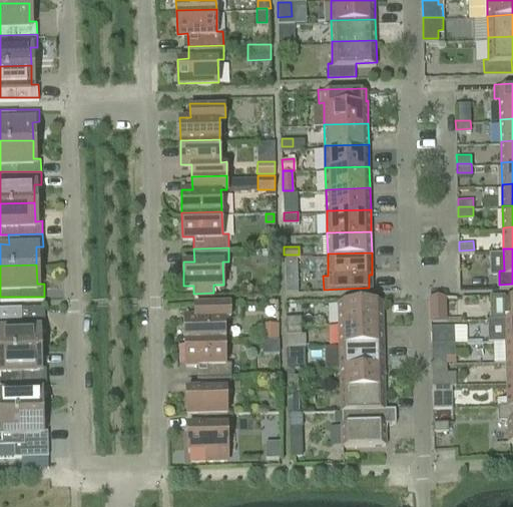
[(445,294),(430,295),(430,319),(446,319),(445,308),(457,308),(457,294),(445,295),(445,294)]
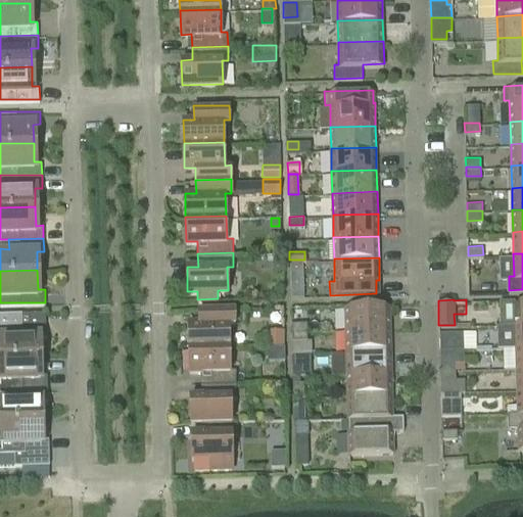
[(346,327),(390,326),(390,303),(345,304),(346,327)]
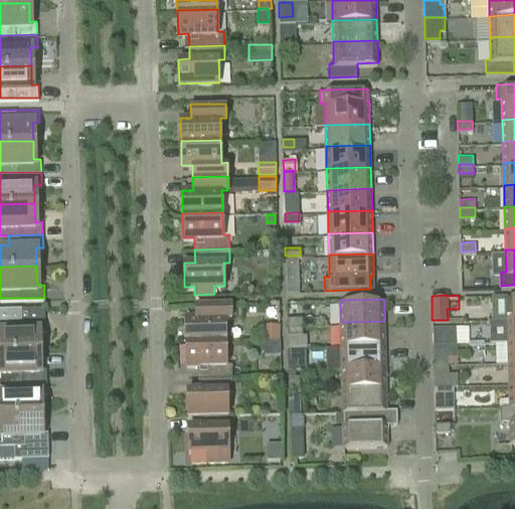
[(186,341),(225,339),(225,317),(231,317),(230,303),(196,304),(196,317),(185,317),(186,341)]
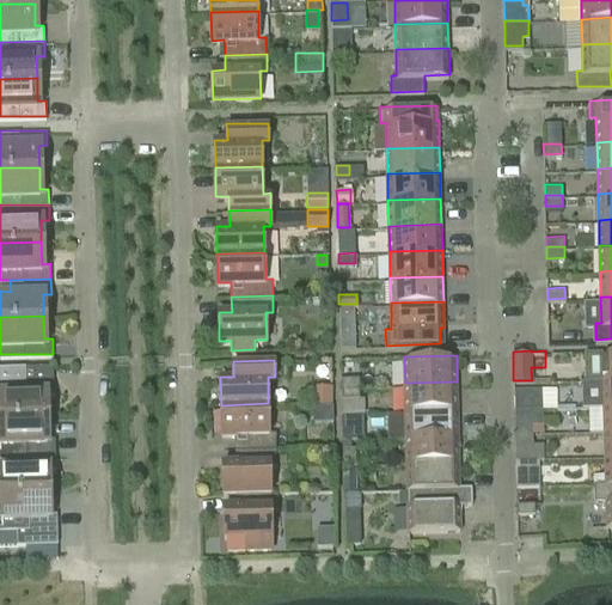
[(0,415),(46,414),(46,392),(54,392),(53,364),(0,364),(0,415)]
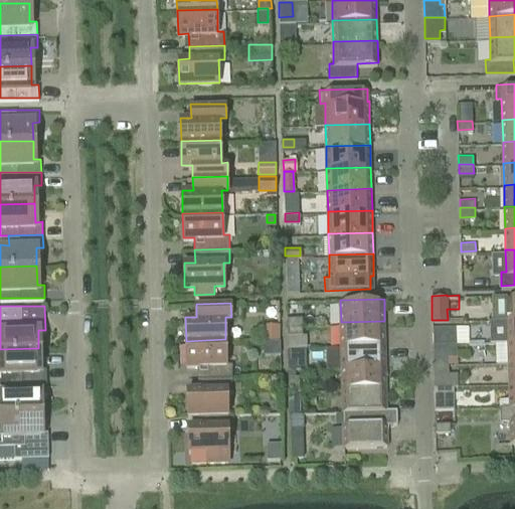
[(288,315),(286,315),(287,324),(302,323),(301,315),(288,315)]
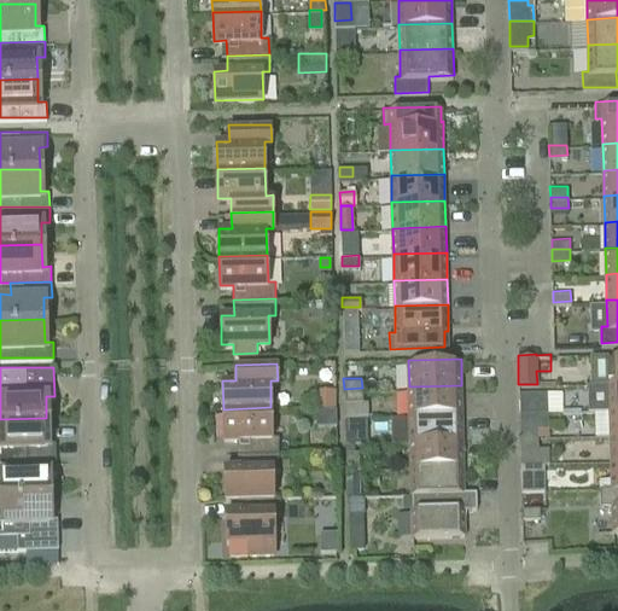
[(461,385),(409,387),(409,413),(462,412),(461,385)]
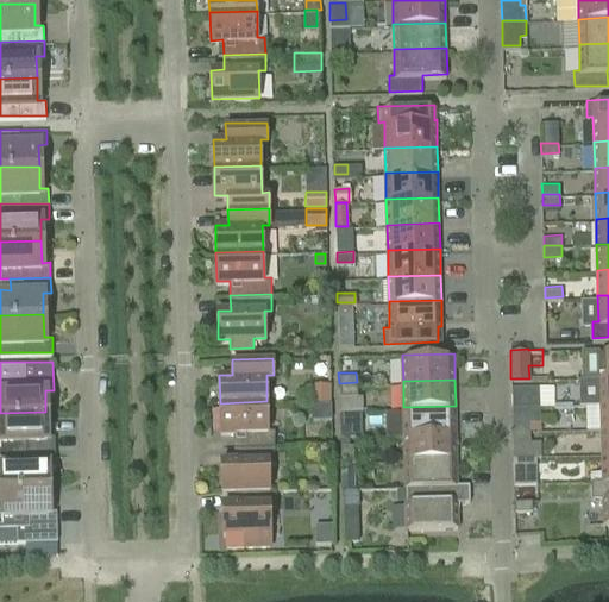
[(319,381),(320,400),(332,400),(331,381),(319,381)]
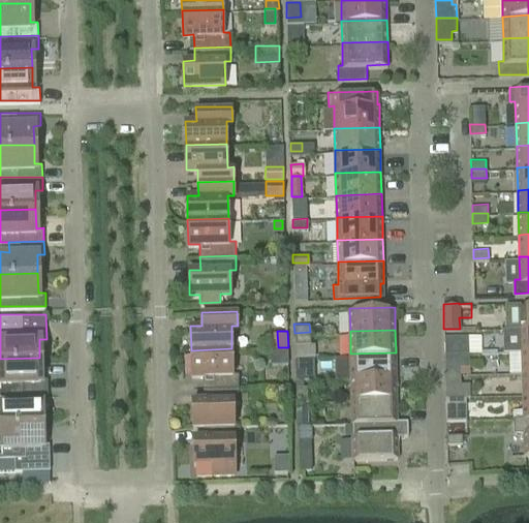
[(310,332),(294,333),(294,342),(296,342),(310,341),(310,332)]
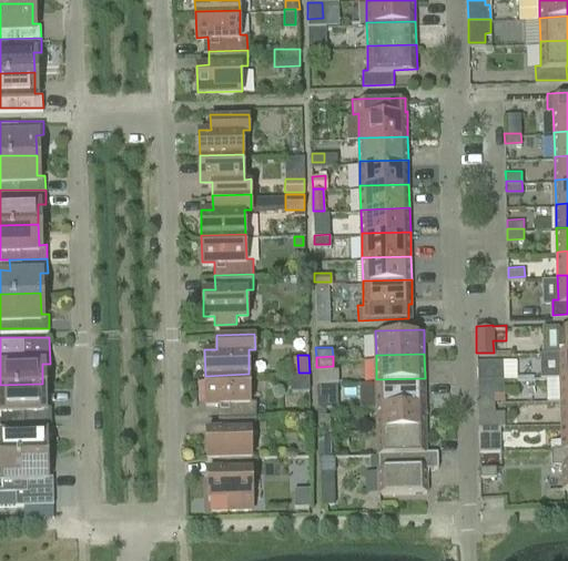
[(477,376),(504,376),(503,357),(477,358),(477,376)]
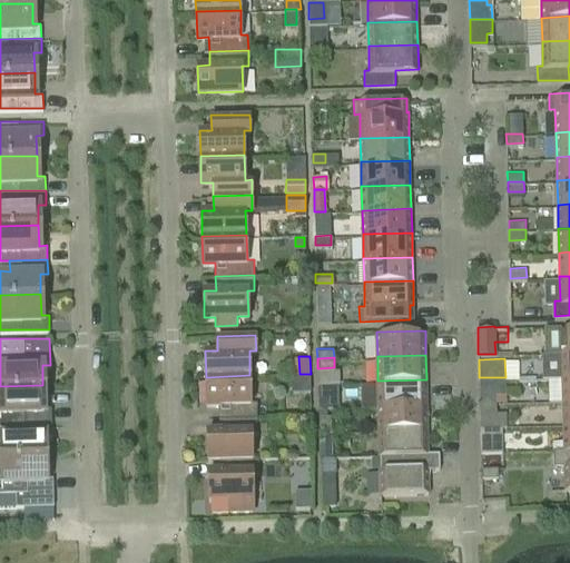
[(294,374),(293,374),(293,388),(311,388),(311,374),(300,374),(294,374)]
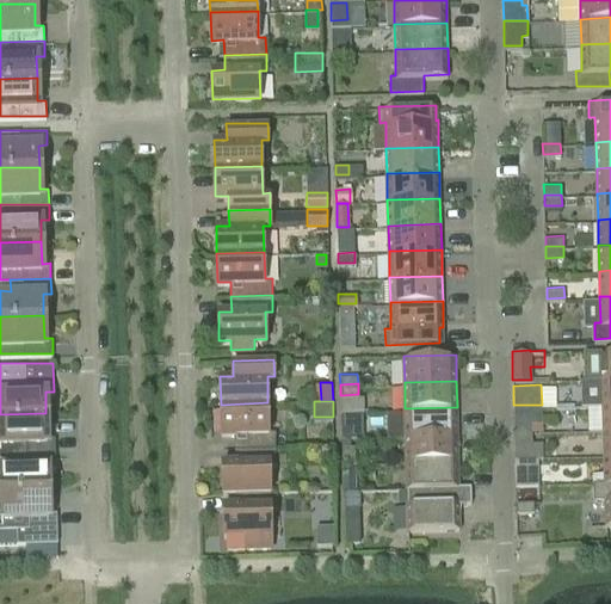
[(269,430),(267,402),(221,405),(222,432),(234,432),(235,447),(276,445),(276,430),(269,430)]
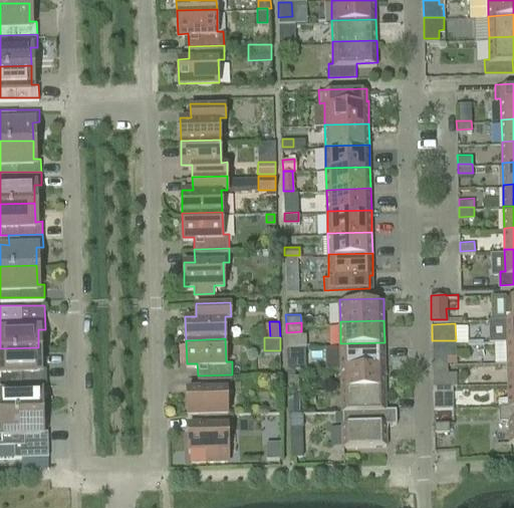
[(456,353),(456,340),(432,340),(433,362),(448,361),(447,353),(456,353)]
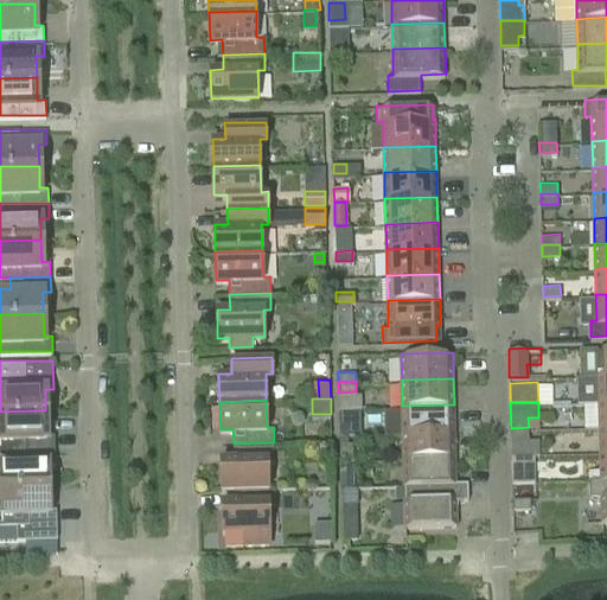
[(454,429),(454,404),(402,406),(403,431),(454,429)]
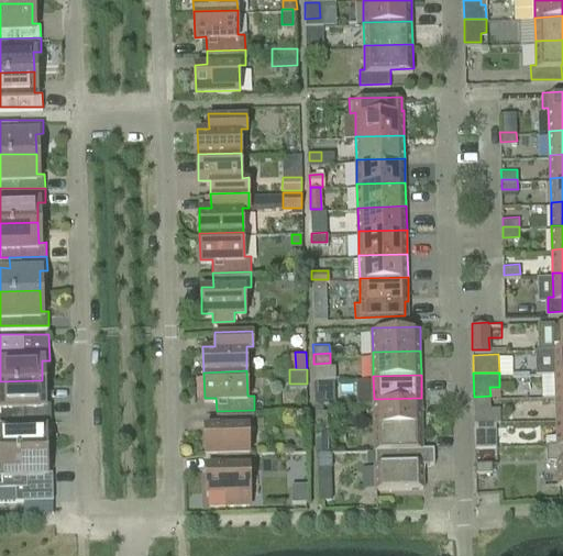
[(42,380),(0,381),(0,388),(1,412),(0,412),(0,415),(51,414),(51,401),(43,401),(42,380)]
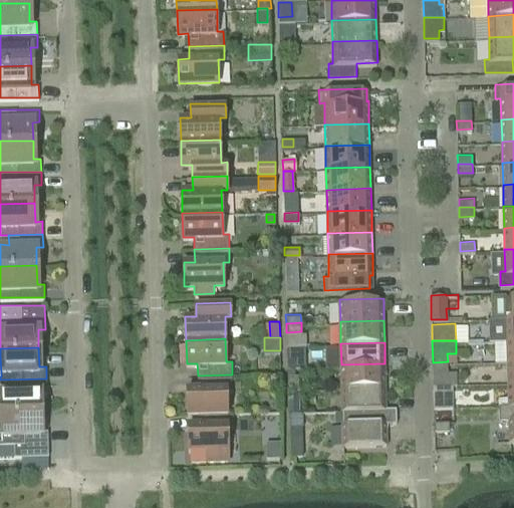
[(448,361),(433,362),(433,370),(448,370),(448,361)]
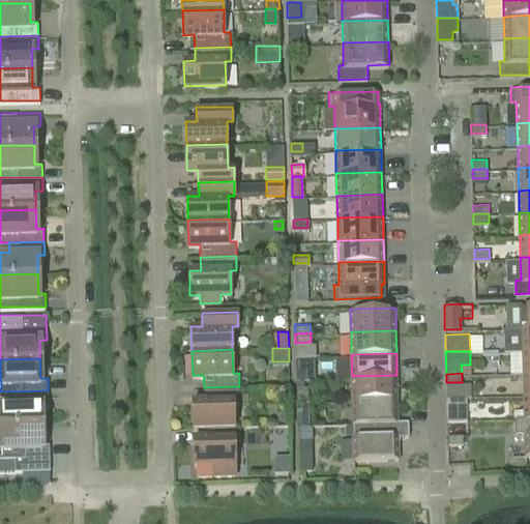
[(396,375),(352,376),(352,399),(398,398),(396,375)]
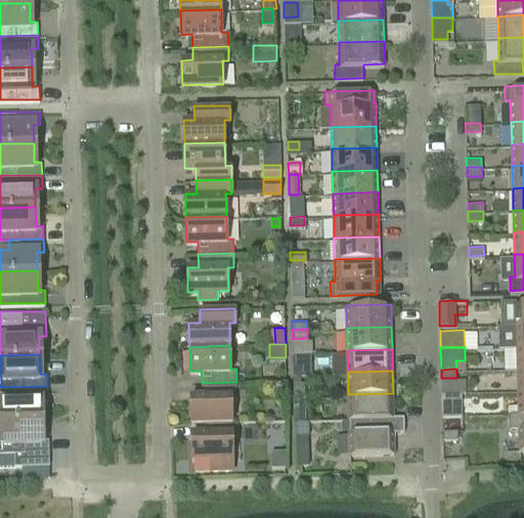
[(293,395),(307,395),(307,374),(293,374),(293,395)]
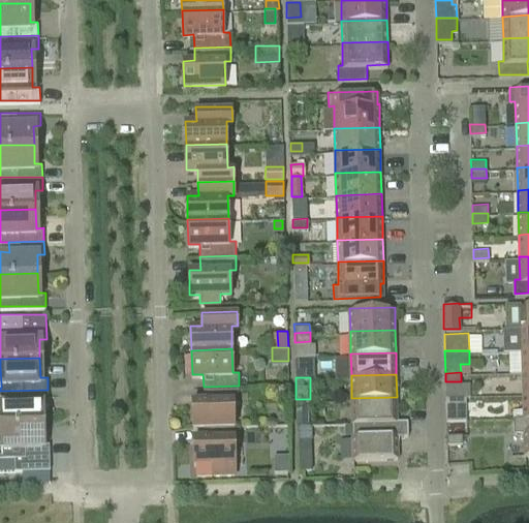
[(239,386),(204,387),(204,400),(192,400),(193,425),(204,425),(204,424),(234,423),(234,400),(240,400),(239,386)]
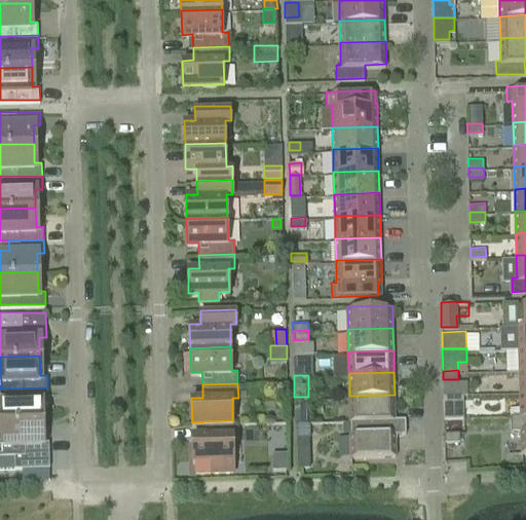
[(47,387),(0,388),(0,393),(1,393),(2,421),(41,420),(41,401),(48,401),(47,387)]
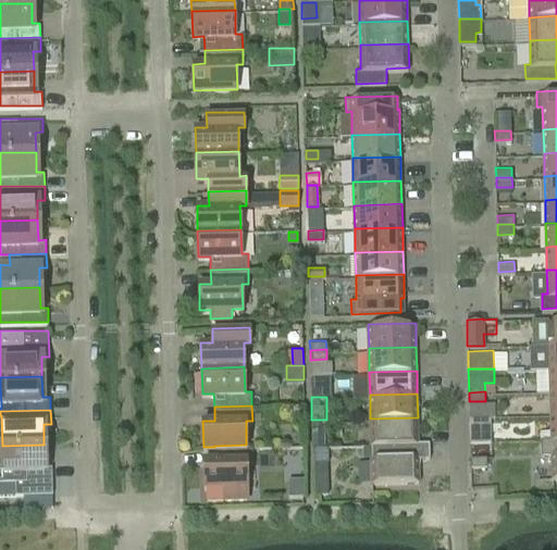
[(491,440),(491,415),(469,416),(470,440),(491,440)]
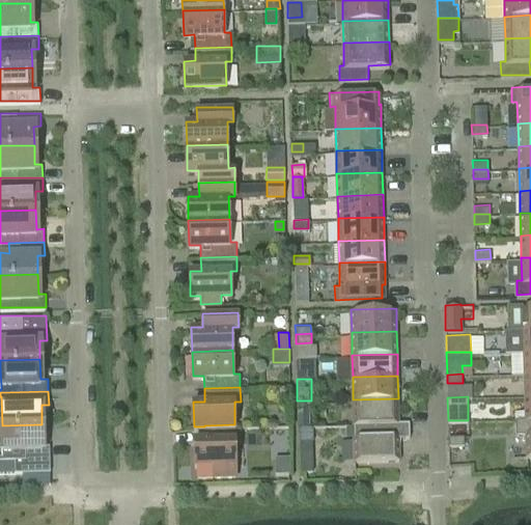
[(398,398),(353,399),(354,422),(398,420),(399,420),(398,398)]
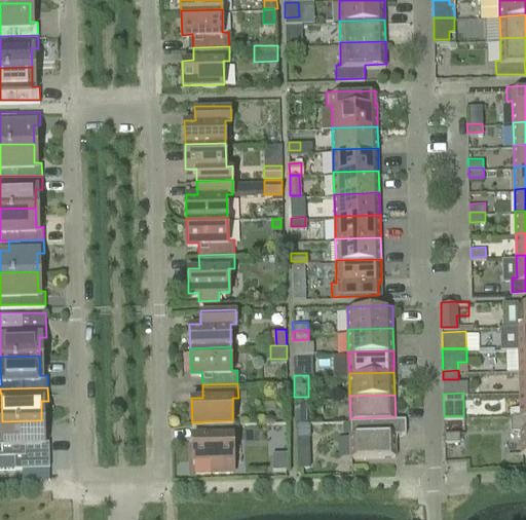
[(304,399),(294,399),(295,411),(305,411),(304,399)]
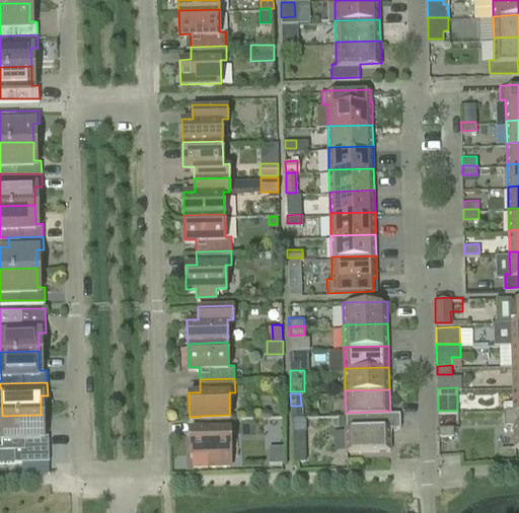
[(518,407),(513,408),(504,408),(505,423),(514,422),(514,444),(518,443),(518,407)]
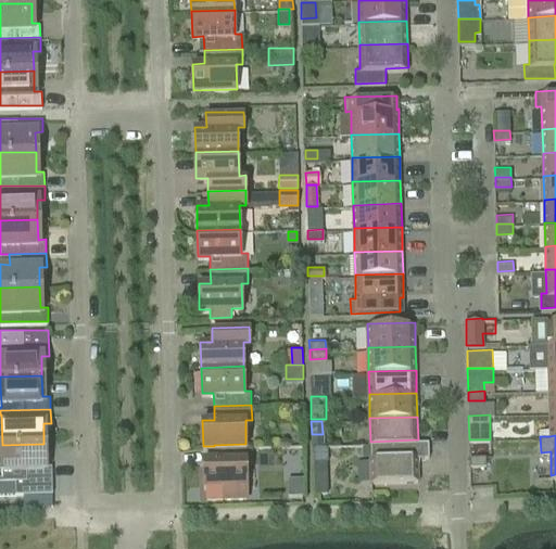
[(417,439),(370,442),(370,456),(370,480),(418,479),(418,456),(429,455),(429,439),(418,439),(417,439)]
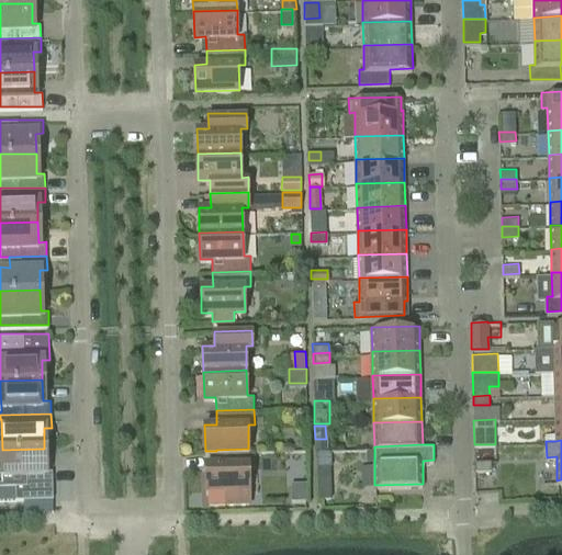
[(327,448),(315,448),(316,465),(332,465),(330,448),(327,448)]
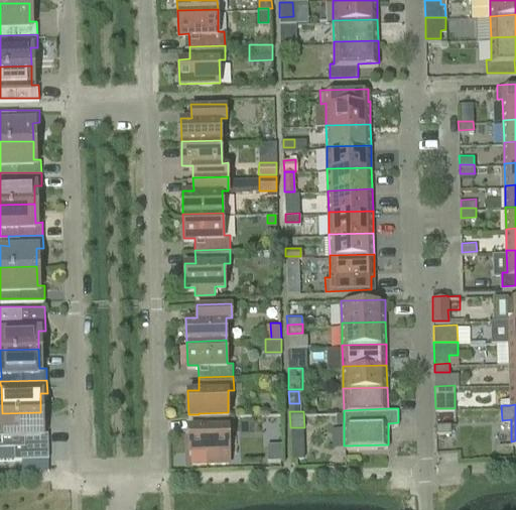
[(40,412),(2,413),(2,441),(0,440),(0,444),(13,444),(14,457),(48,456),(48,443),(48,430),(41,430),(40,412)]
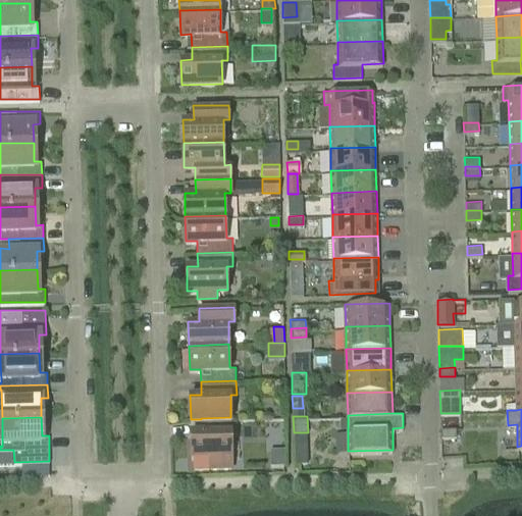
[(201,418),(201,419),(202,419),(202,431),(191,431),(192,456),(208,456),(209,465),(231,464),(231,455),(232,455),(231,431),(238,431),(237,417),(230,417),(201,418)]
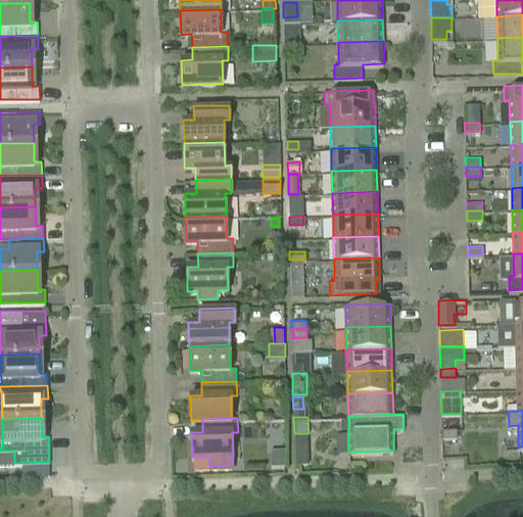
[(457,427),(441,428),(442,436),(457,436),(457,427)]
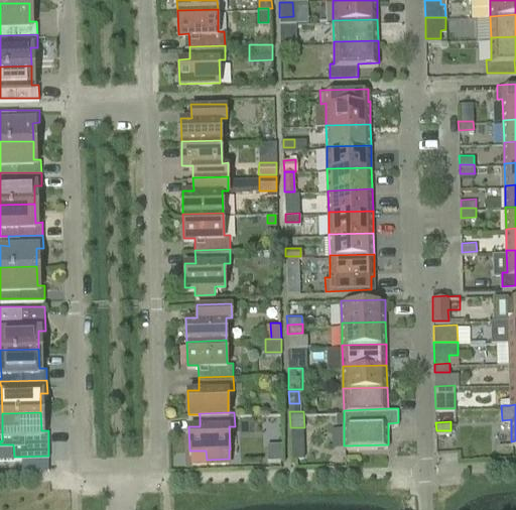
[(282,459),(281,441),(267,441),(267,459),(281,459),(282,459)]
